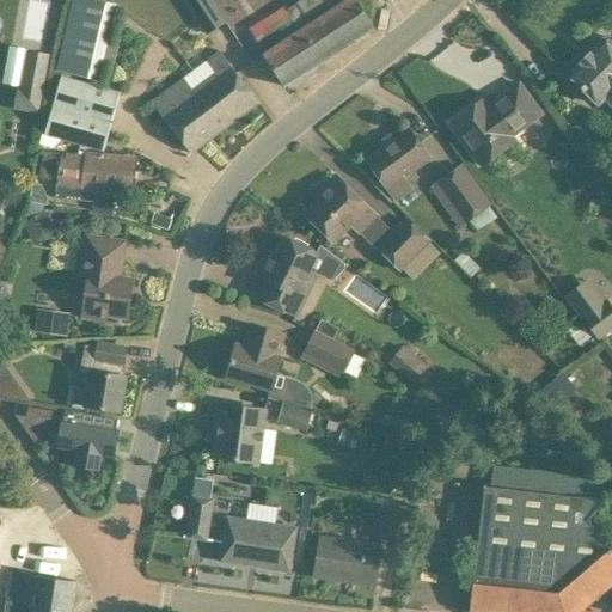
[(98,80),(116,5),(98,0),(72,0),(56,69),(98,80)]
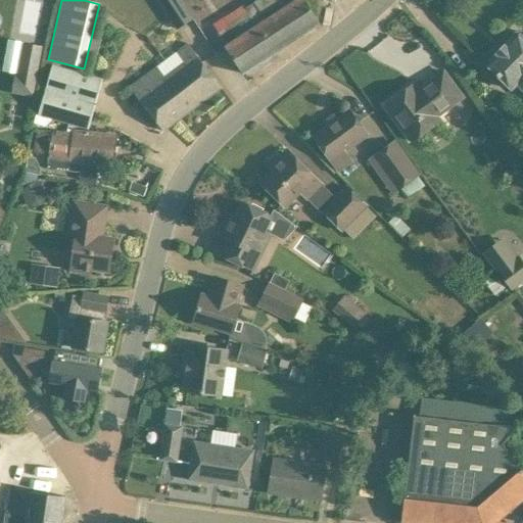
[(164,11),(181,0),(157,0),(164,11)]
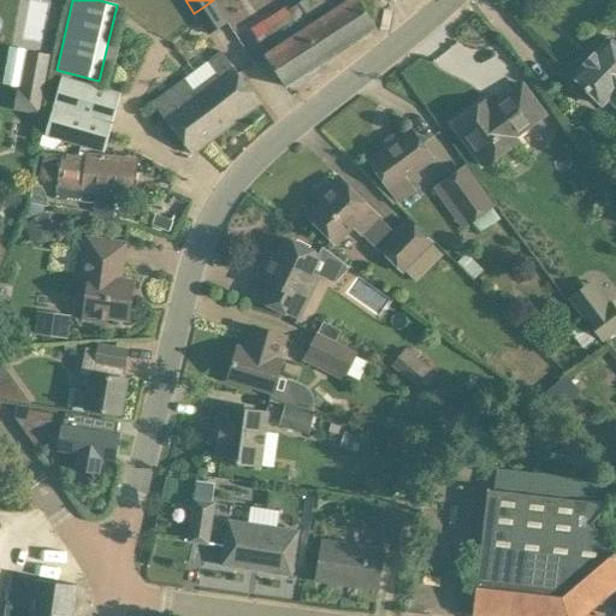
[(335,10),(327,0),(303,0),(298,4),(302,9),(268,30),(270,31),(258,40),(267,54),(288,87),(290,86),(289,84),(314,66),(317,70),(326,63),(308,35),(321,27),(318,22),(335,10)]
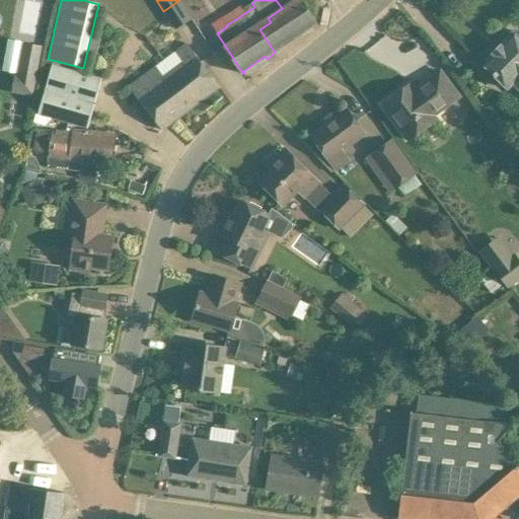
[(276,0),(282,8),(268,18),(271,22),(260,29),(275,53),(276,53),(276,52),(315,24),(316,25),(317,24),(301,0),(276,0)]
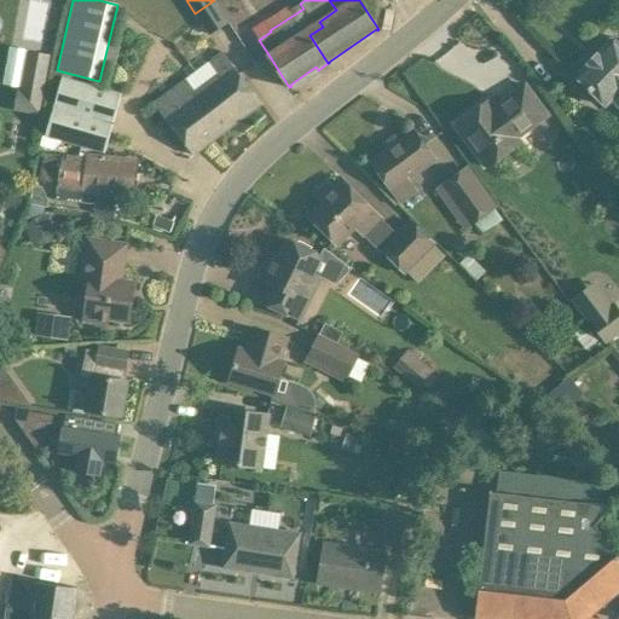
[(618,106),(618,48),(609,40),(576,76),(606,105),(611,99),(618,106)]
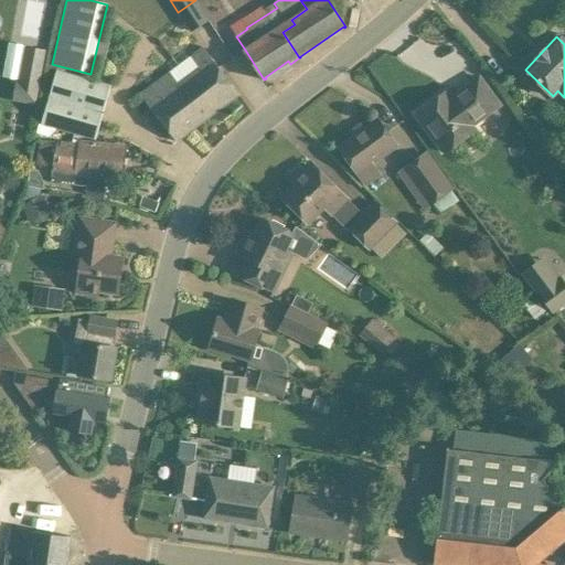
[(240,95),(203,48),(191,56),(199,65),(179,80),(208,118),(240,95)]
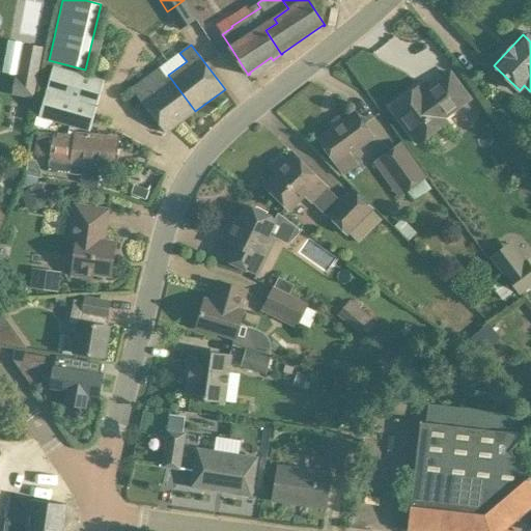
[(89,131),(104,80),(53,65),(38,116),(89,131)]
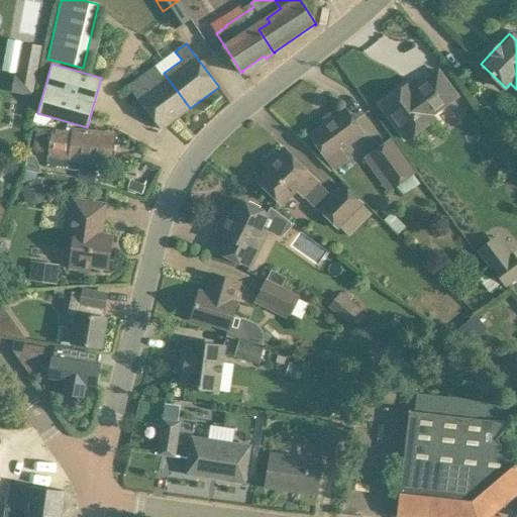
[(190,108),(164,73),(161,76),(153,66),(128,85),(162,129),(190,108)]
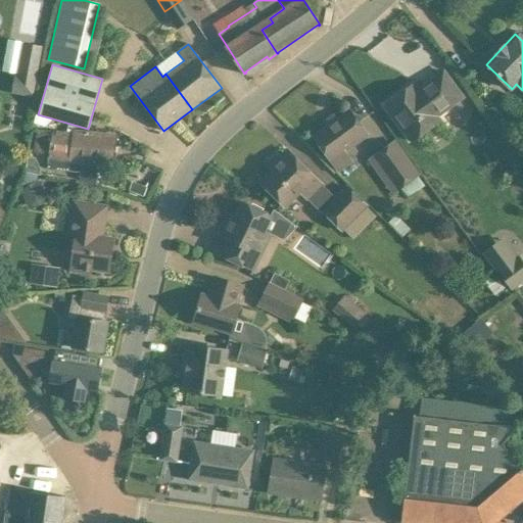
[(437,116),(463,97),(443,72),(418,90),(414,84),(385,105),(412,141),(440,120),(437,116)]
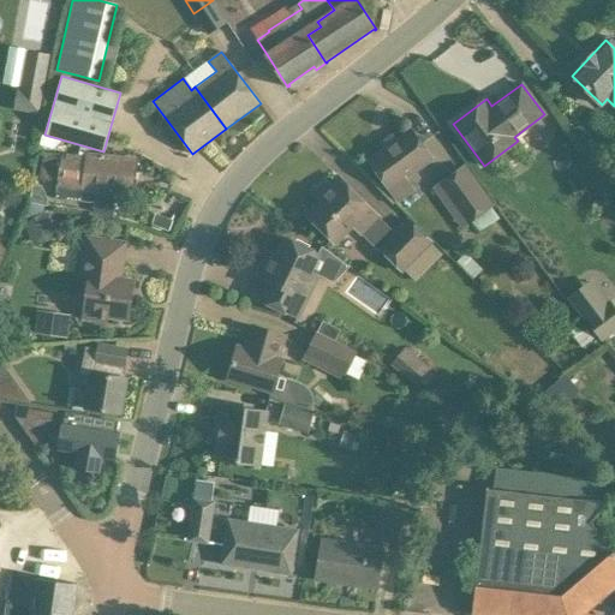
[(39,114),(43,91),(21,88),(18,87),(13,109),(39,114)]
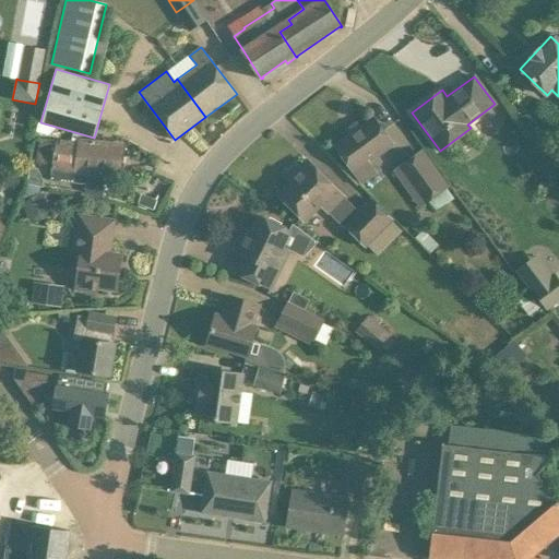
[(335,146),(353,169),(351,171),(361,186),(378,173),(368,159),(392,142),(375,118),(335,146)]
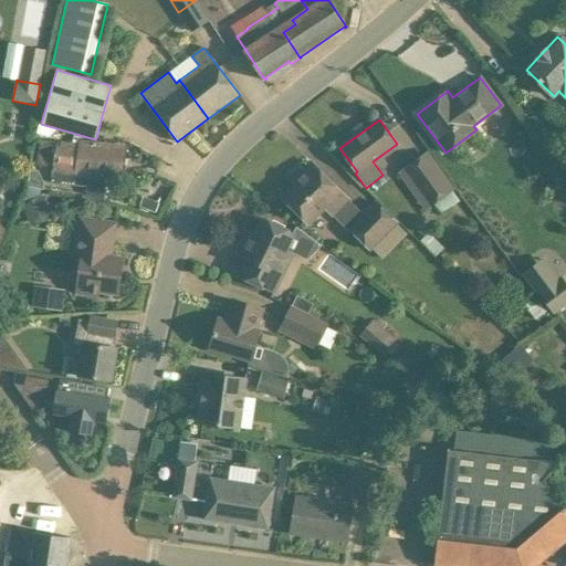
[(128,148),(76,144),(76,143),(55,140),(54,146),(39,144),(37,165),(51,167),(50,184),(73,186),(74,174),(124,178),(128,148)]
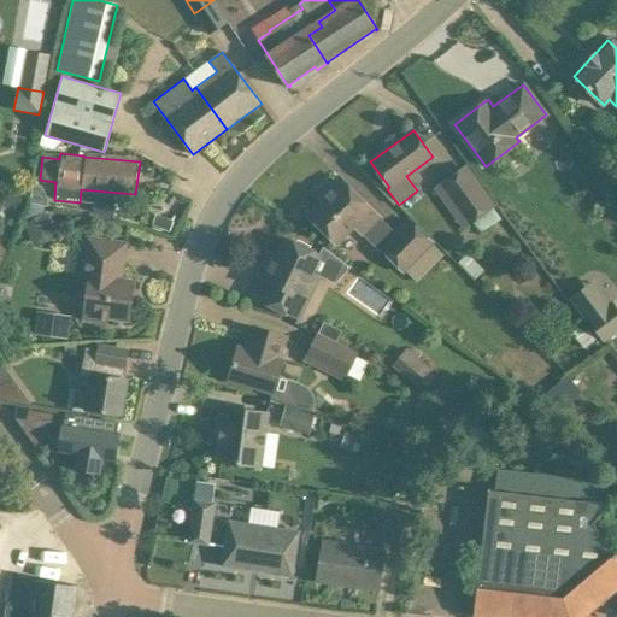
[(441,184),(471,225),(495,206),(466,165),(441,184)]
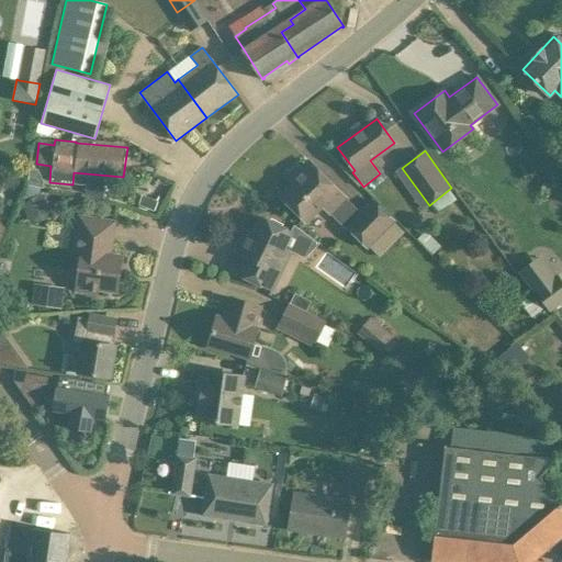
[(344,199),(313,165),(281,197),(303,221),(317,205),(327,215),(344,199)]
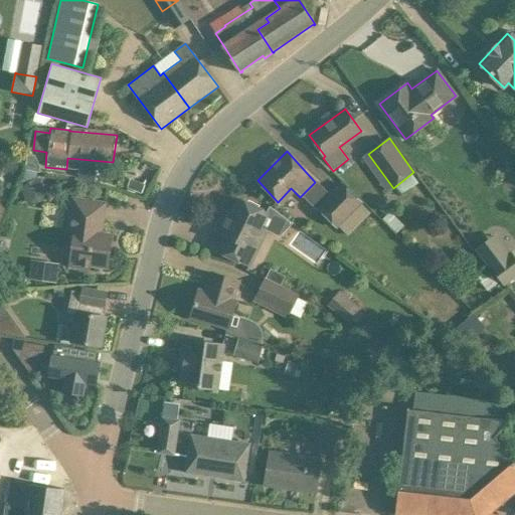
[(24,169),(37,172),(39,172),(40,167),(35,155),(27,154),(24,169)]
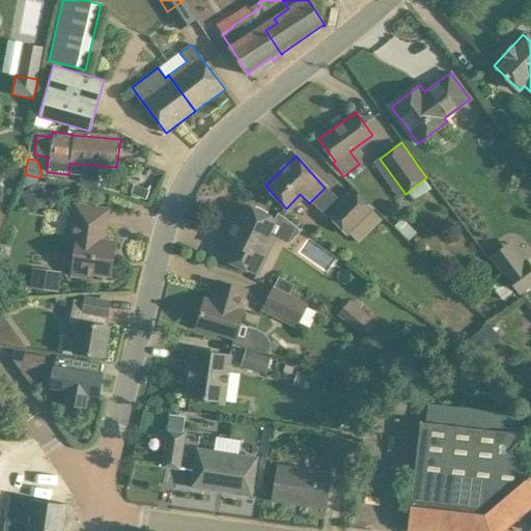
[(99,188),(99,171),(86,170),(81,176),(80,187),(99,188)]
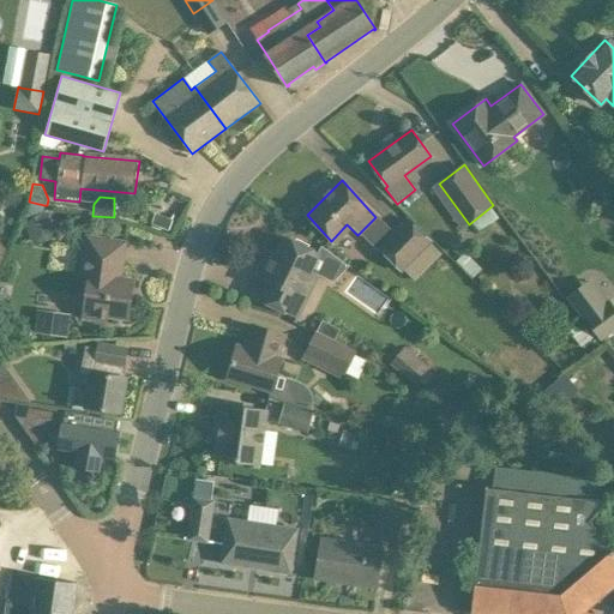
[(23,223),(30,240),(54,228),(46,211),(43,212),(44,205),(29,202),(26,216),(32,218),(23,223)]
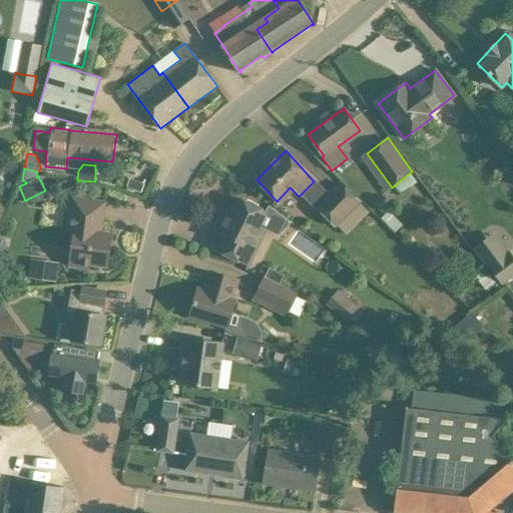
[(341,181),(314,208),(335,228),(361,201),(341,181)]
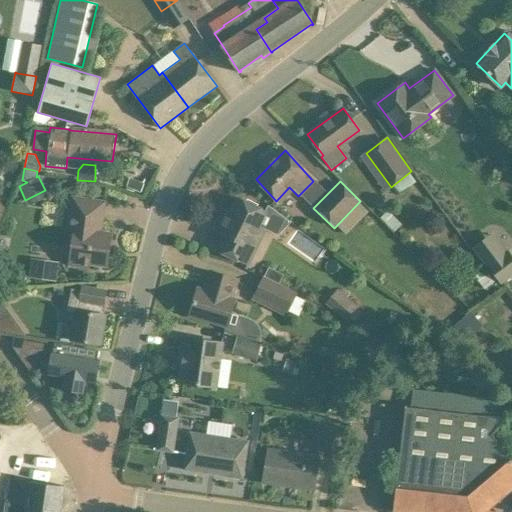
[(90,268),(91,263),(107,266),(112,234),(100,232),(104,202),(72,197),(69,229),(74,230),(69,266),(90,268)]
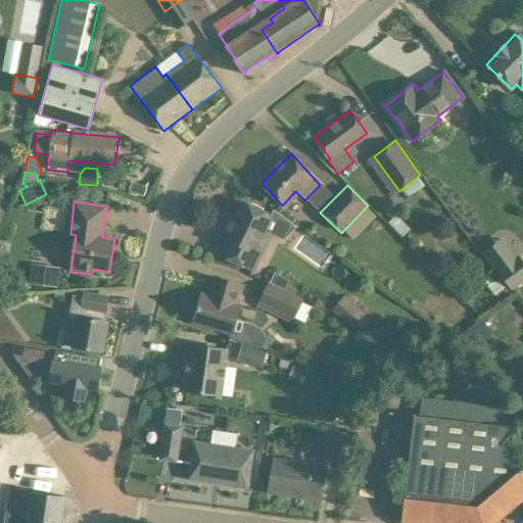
[(252,270),(270,234),(263,231),(270,216),(243,202),(236,217),(230,214),(220,236),(225,238),(219,252),(252,270)]
